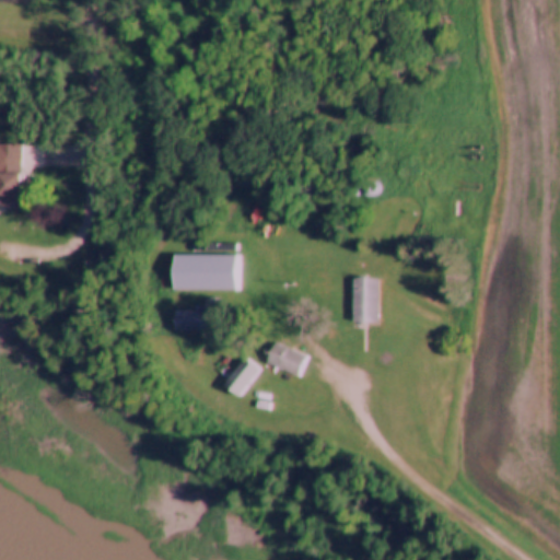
[(22,143),(0,142),(0,206),(21,207),(22,143)]
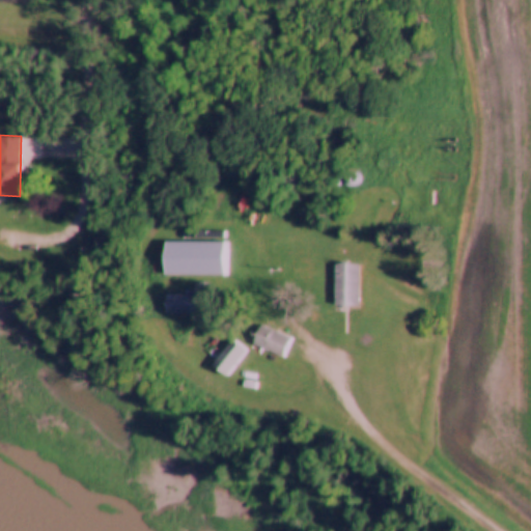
[(162,242),(162,278),(226,278),(226,242),(162,242)]
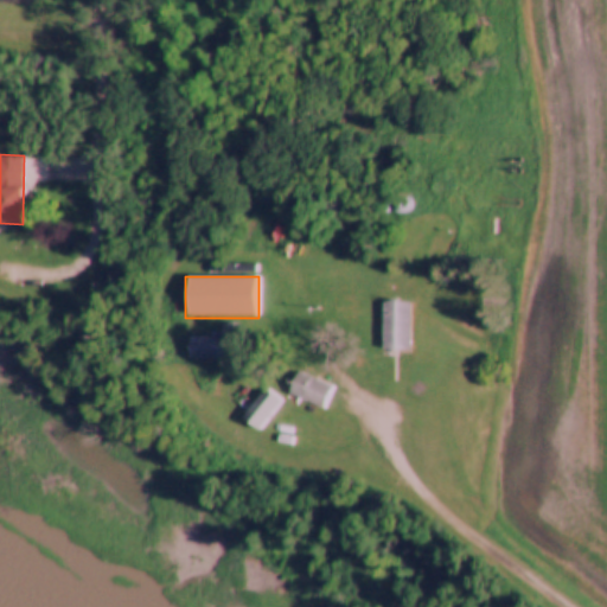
[(381,301),(381,350),(409,350),(409,301),(381,301)]
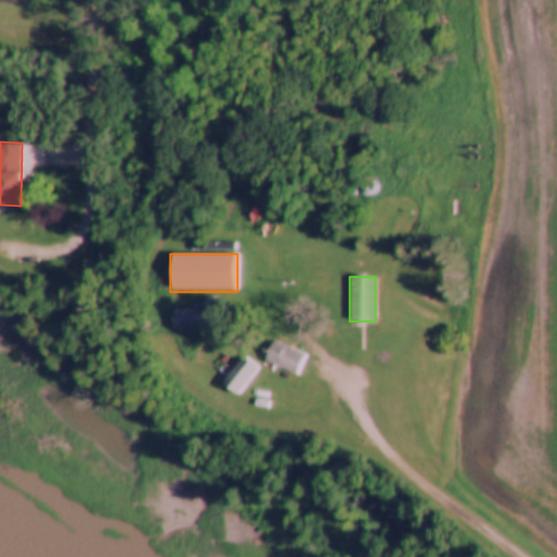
[(297,376),(306,355),(271,339),(262,361),(297,376)]
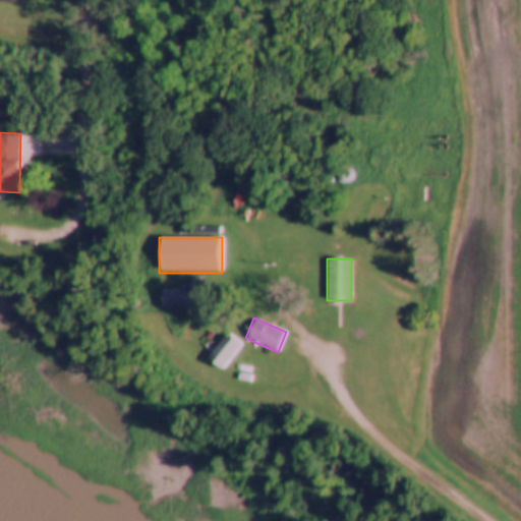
[(206,357),(221,370),(242,345),(228,332),(206,357)]
